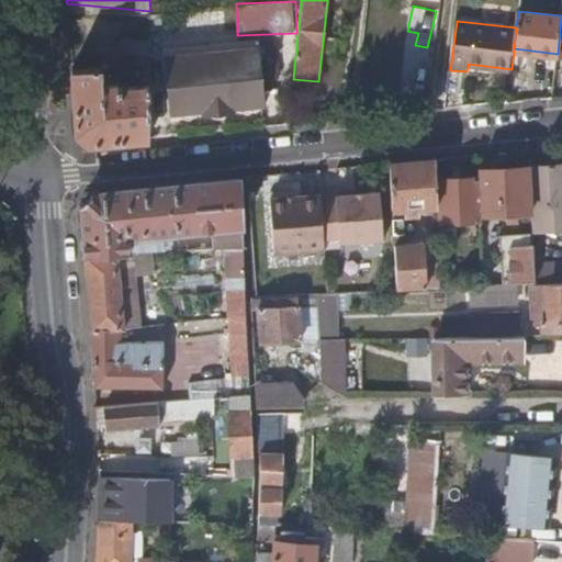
[(135,75),(149,75),(149,57),(149,41),(121,40),(121,56),(135,56),(135,75)]
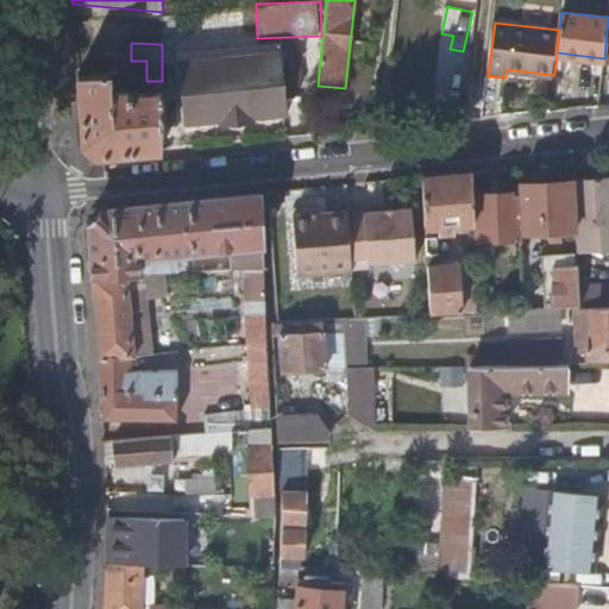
[(177,62),(183,125),(221,121),(221,117),(246,114),(246,119),(286,115),(280,52),(177,62)]
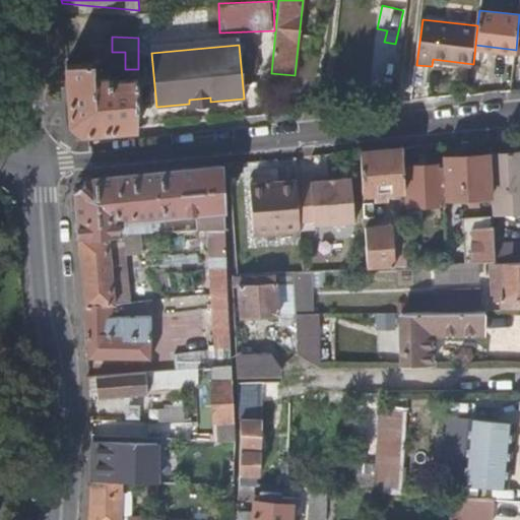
[(81,133),(137,128),(138,79),(109,81),(108,72),(95,73),(94,62),(67,64),(72,124),(81,133)]
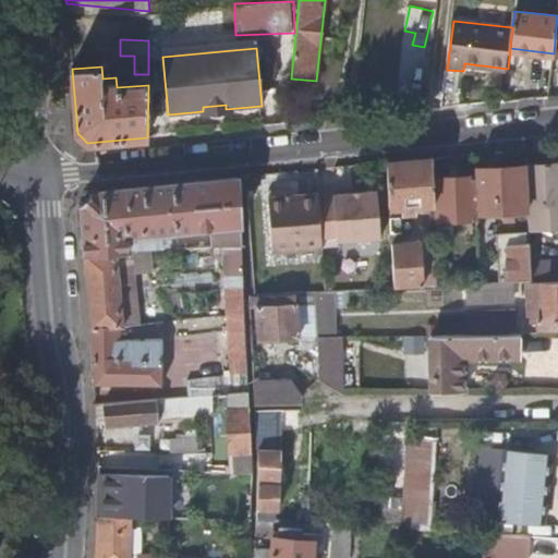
[(432,158),(388,162),(390,207),(402,206),(402,213),(416,210),(416,205),(434,204),(433,178),(432,158)]
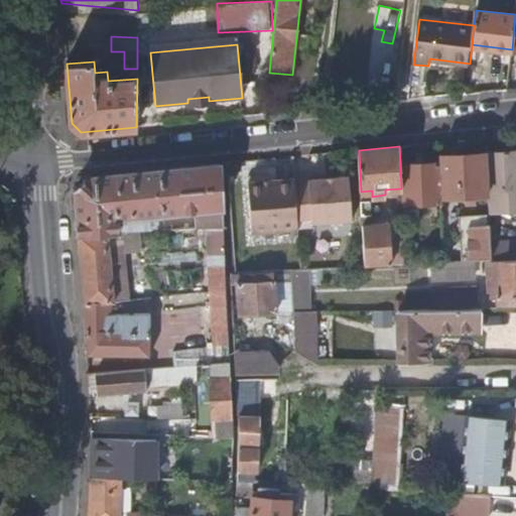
[(491,189),(488,189),(488,194),(489,214),(515,212),(515,150),(488,153),(491,189)]
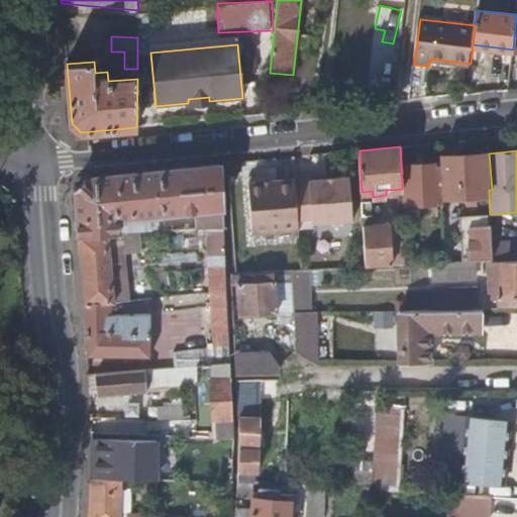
[(441,156),(441,163),(442,197),(467,195),(467,202),(478,201),(478,195),(489,194),(489,190),(487,152),(441,156)]
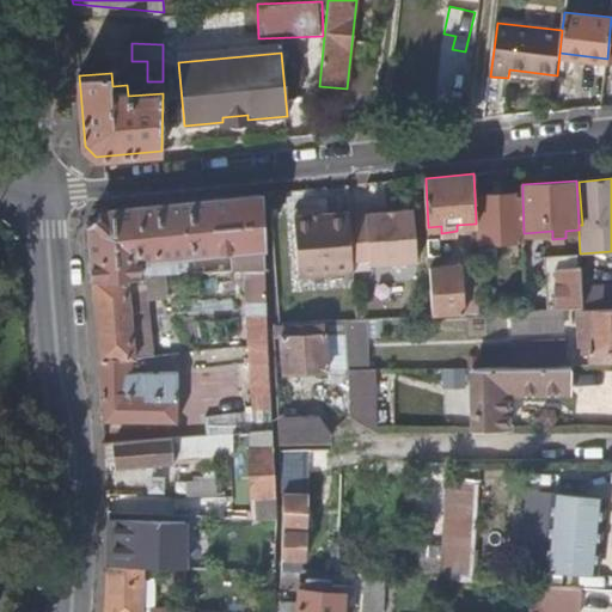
[(522,193),(475,195),(476,224),(477,240),(524,239),(524,233),(522,193)]
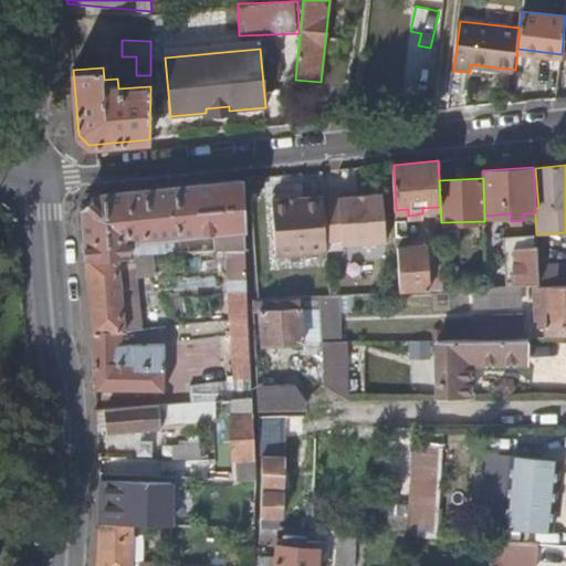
[(245,249),(242,180),(94,195),(83,210),(86,260),(129,257),(129,240),(154,238),(154,254),(180,253),(190,252),(189,239),(174,240),(174,236),(206,232),(212,231),(215,251),(245,249)]
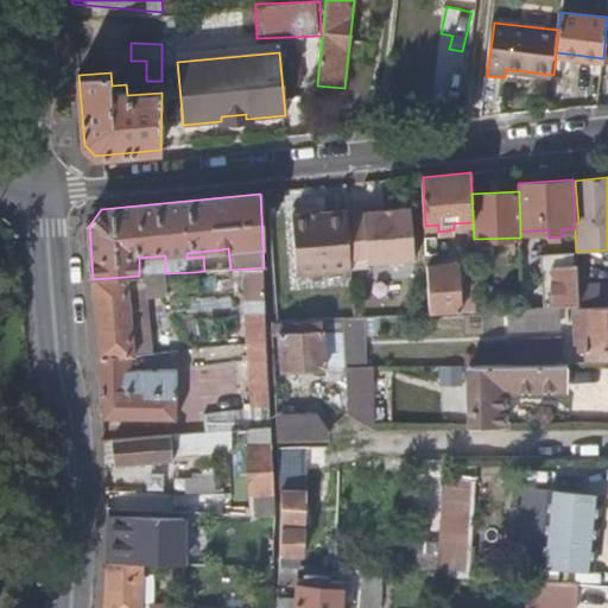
[(365,266),(410,265),(407,210),(362,213),(365,266)]
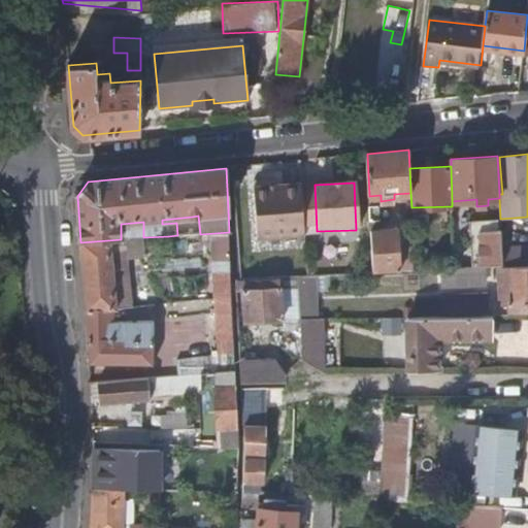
[(303,236),(300,184),(254,187),(257,239),(303,236)]
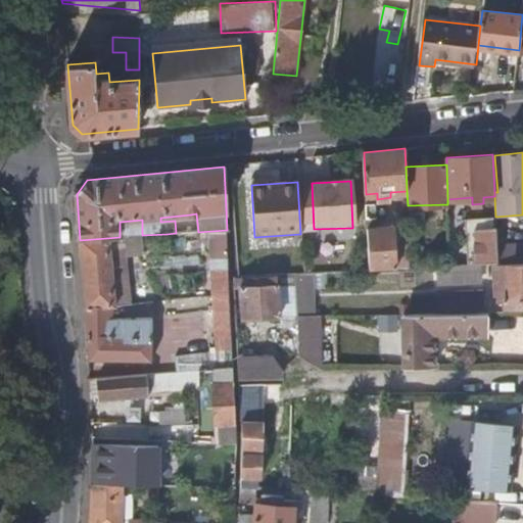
[(377,193),(366,194),(366,203),(377,203),(377,199),(377,193)]
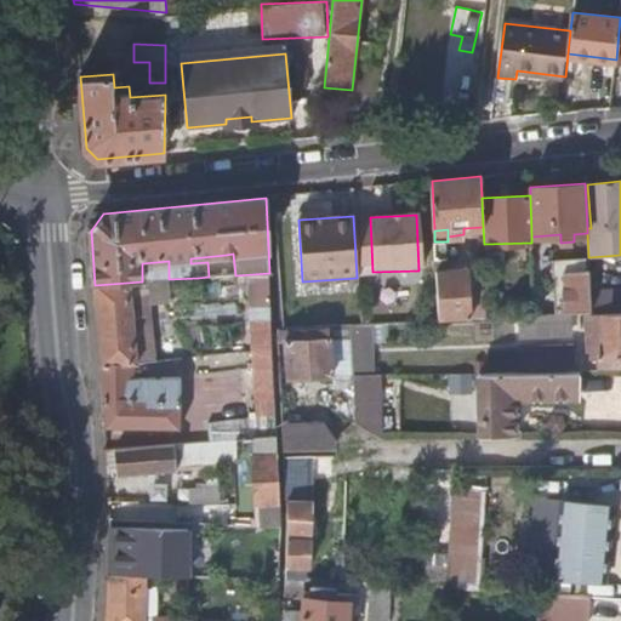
[(434,241),(436,258),(445,258),(449,258),(448,241),(434,241)]
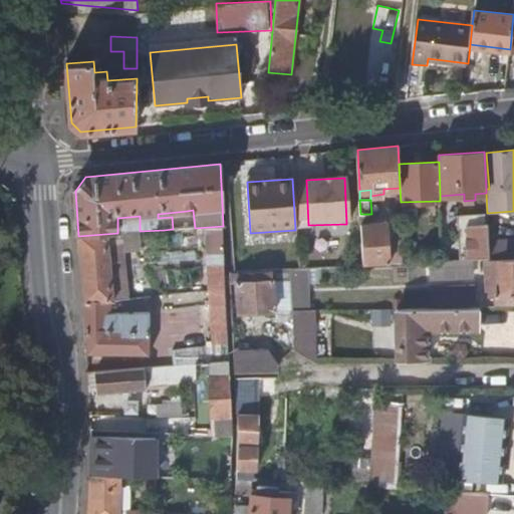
[(360,214),(360,224),(368,224),(368,214),(360,214)]
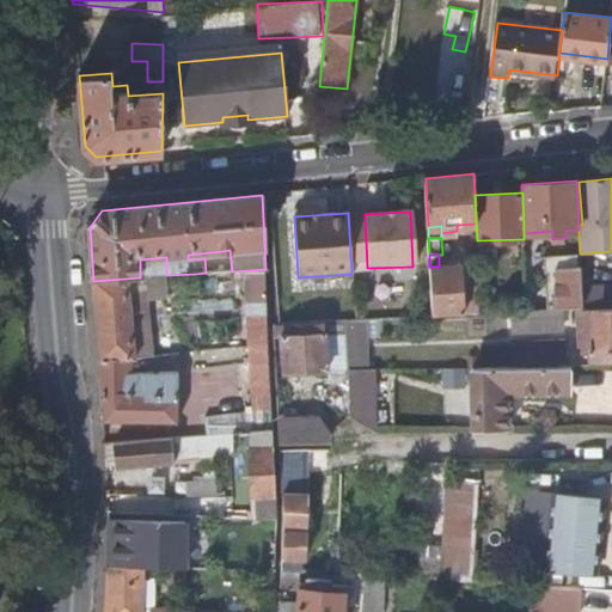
[(429,267),(432,317),(464,316),(463,288),(461,265),(439,267),(429,267)]
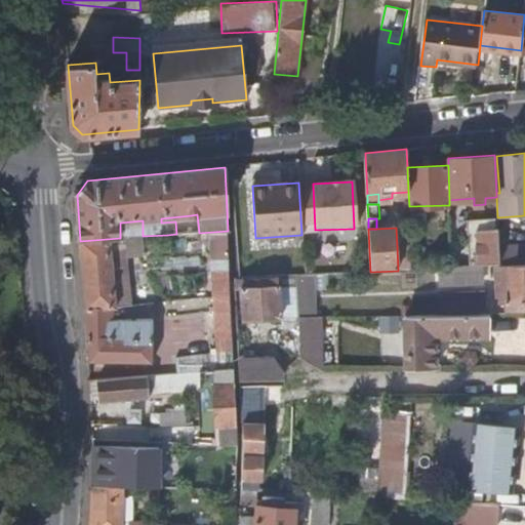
[(483,266),(499,265),(499,248),(498,230),(477,231),(479,266),(483,266)]
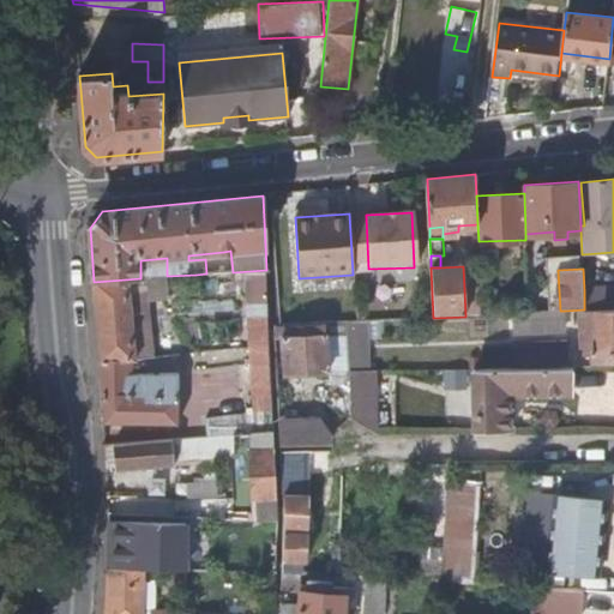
[(101,360),(126,359),(136,359),(128,295),(142,294),(142,287),(164,287),(164,296),(197,294),(196,275),(167,276),(140,278),(94,282),(92,282),(101,360)]
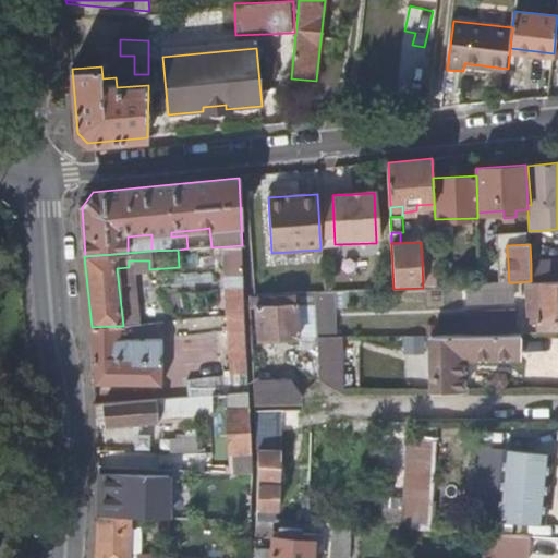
[(422,263),(423,288),(437,287),(436,264),(436,262),(422,263)]
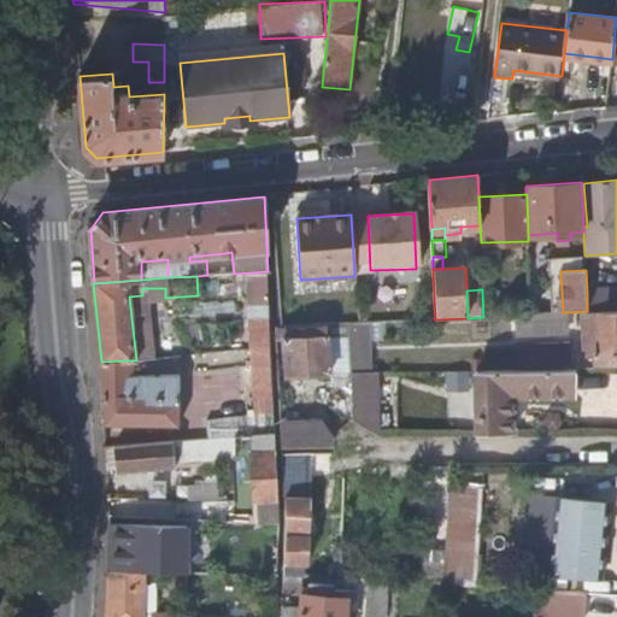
[(587,311),(616,309),(616,289),(587,292),(587,311)]
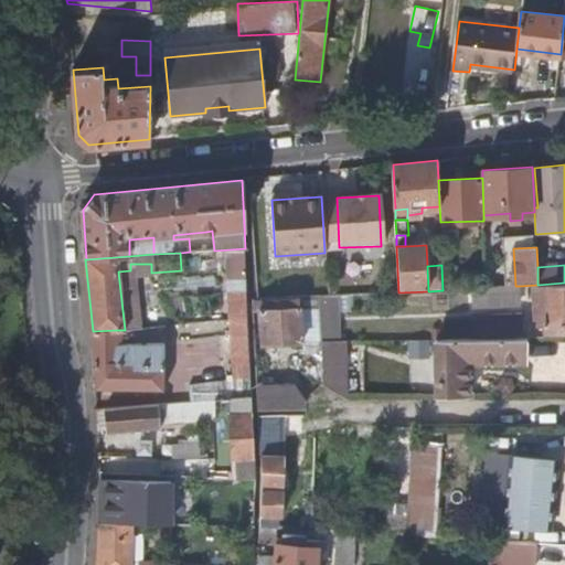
[(441,267),(443,290),(455,289),(452,267),(441,267)]
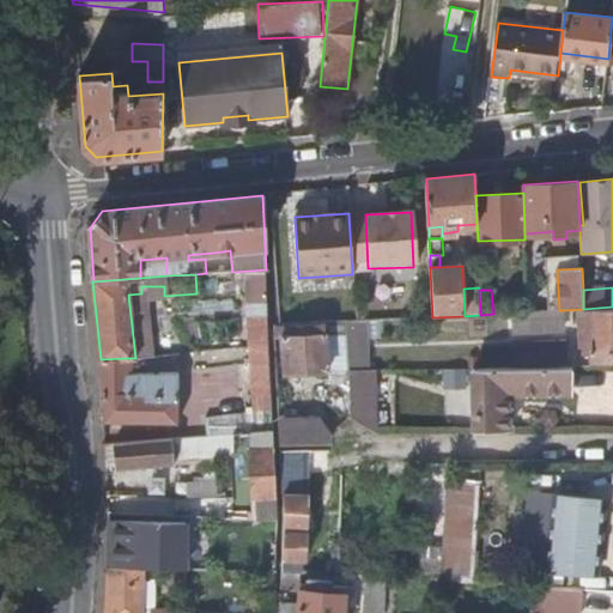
[(612,308),(600,310),(601,331),(581,332),(582,352),(594,352),(594,359),(612,358),(612,308)]
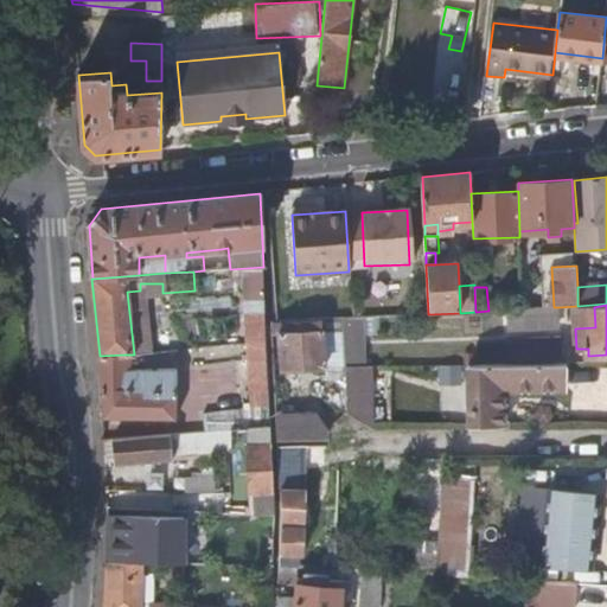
[(560,325),(558,307),(554,307),(541,308),(542,325),(560,325)]
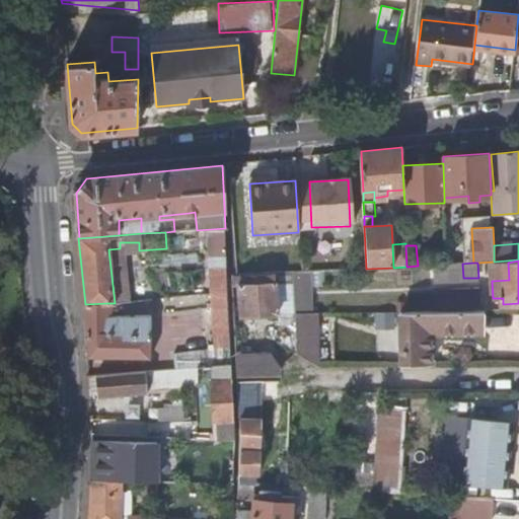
[(462,264),(451,264),(452,279),(463,278),(462,264)]
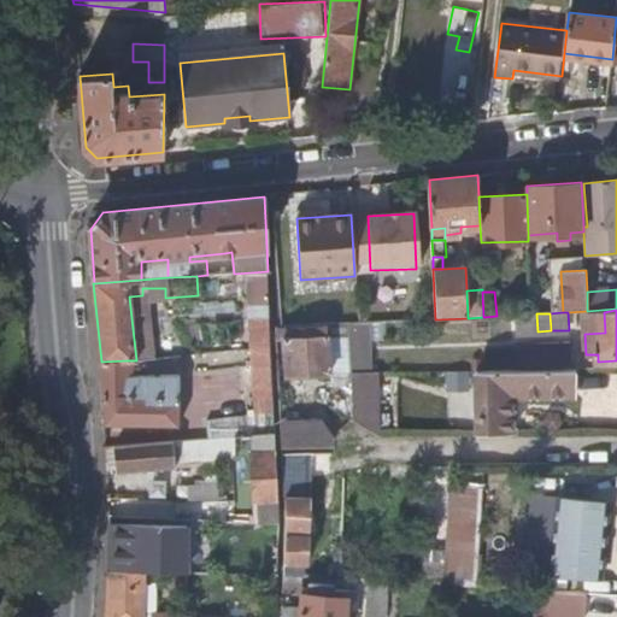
[(328,325),(277,329),(277,336),(285,336),(329,334),(328,325)]
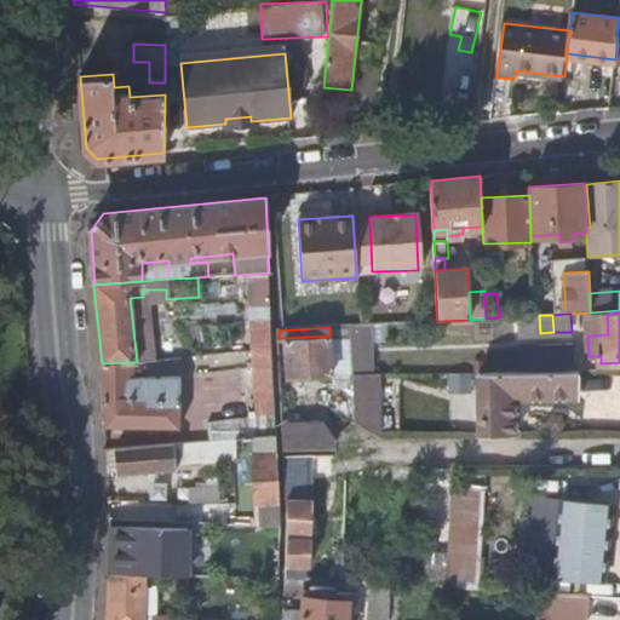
[(331,336),(286,338),(287,377),(333,374),(331,336)]
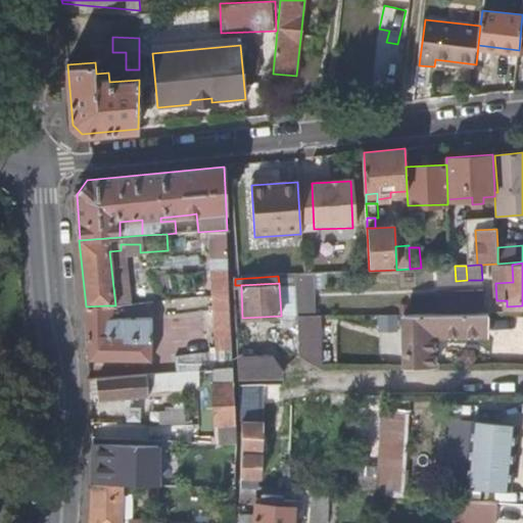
[(231,327),(230,295),(214,296),(215,328),(231,327)]
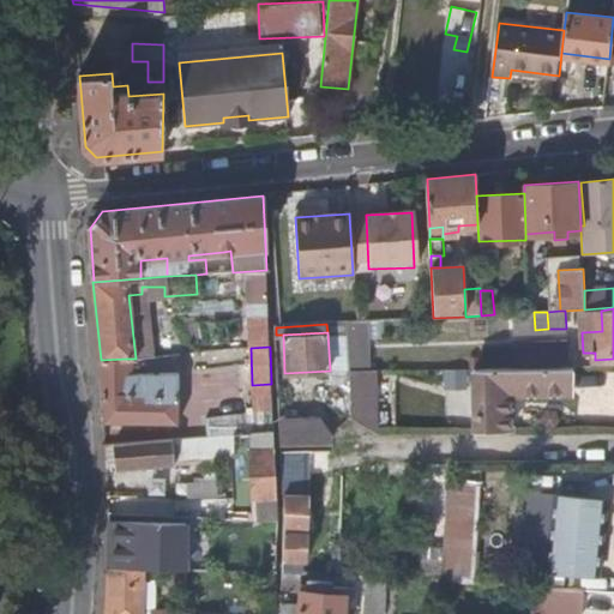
[(101,360),(104,422),(179,422),(184,422),(188,414),(190,399),(180,398),(179,373),(127,374),(126,359),(101,360)]
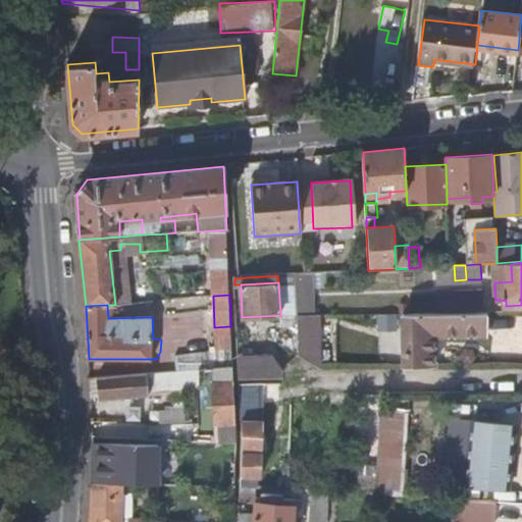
[(489,332),(488,312),(404,314),(406,367),(436,367),(435,334),(489,332)]
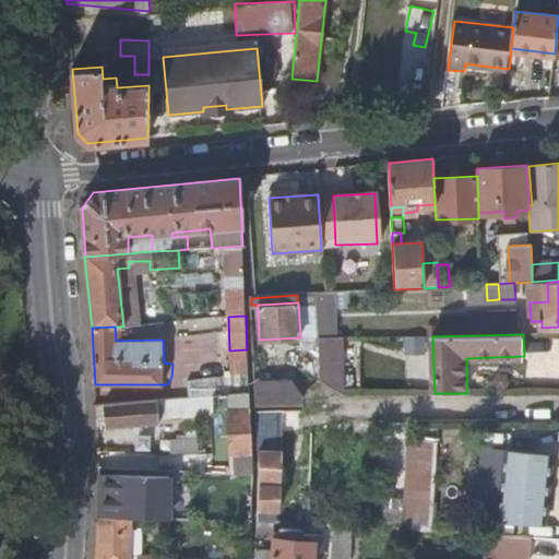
[(317,382),(320,381),(320,368),(307,368),(308,388),(310,384),(312,383),(317,382)]
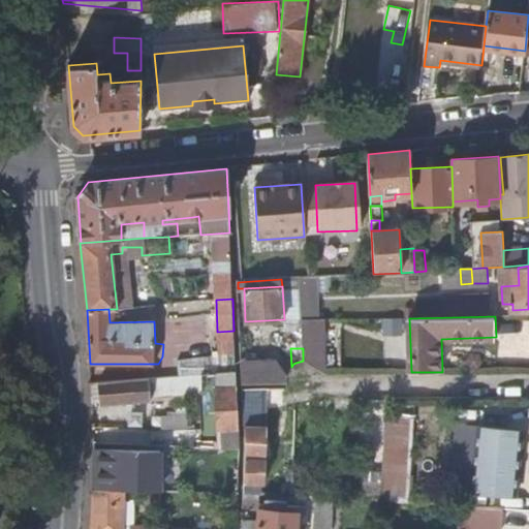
[(243,383),(283,383),(285,374),(276,374),(275,366),(242,367),(243,383)]
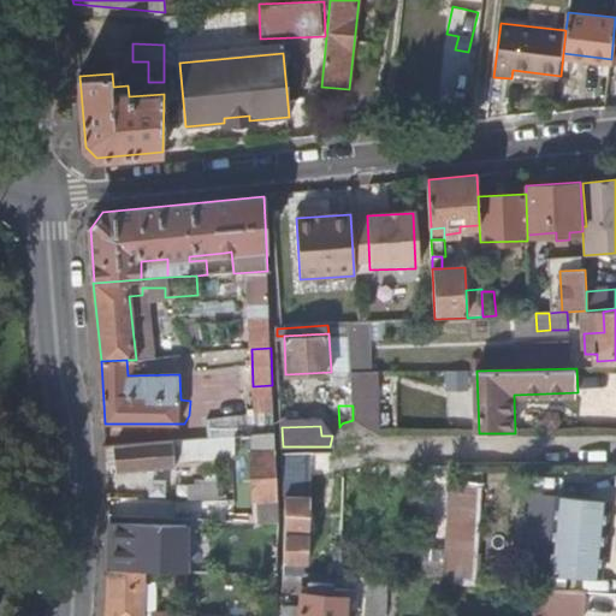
[(255,501),(278,499),(276,432),(274,432),(253,433),(254,452),(252,452),(253,501),(255,501)]
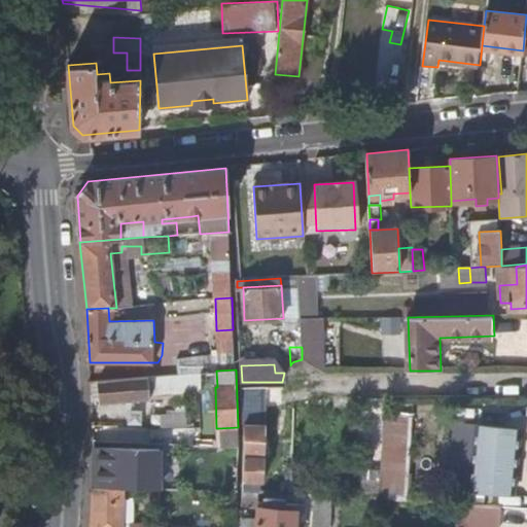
[(174,383),(174,375),(99,382),(101,402),(127,400),(132,399),(151,397),(150,394),(171,392),(170,383),(174,383)]
